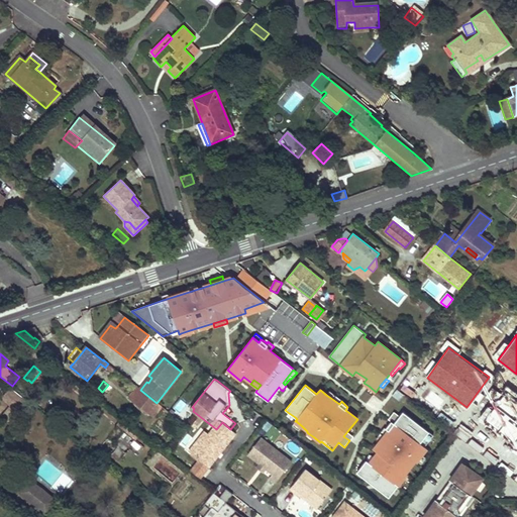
[(376,392),(369,386),(365,390),(373,395),(376,392)]
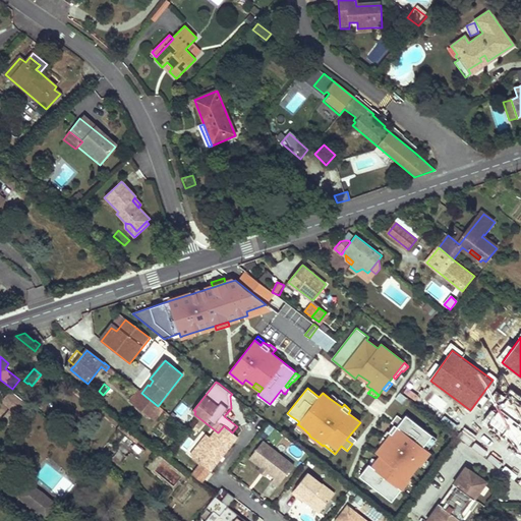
[(140,392),(138,390),(130,401),(155,419),(163,409),(158,406),(141,393),(140,392)]
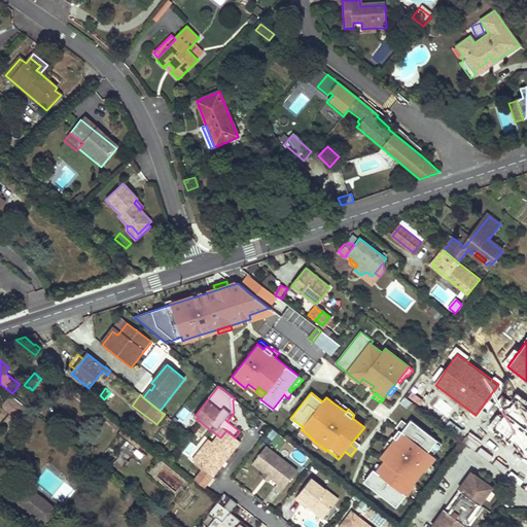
[(284,394),(273,409),(277,412),(283,405),(282,403),(286,397),(284,394)]
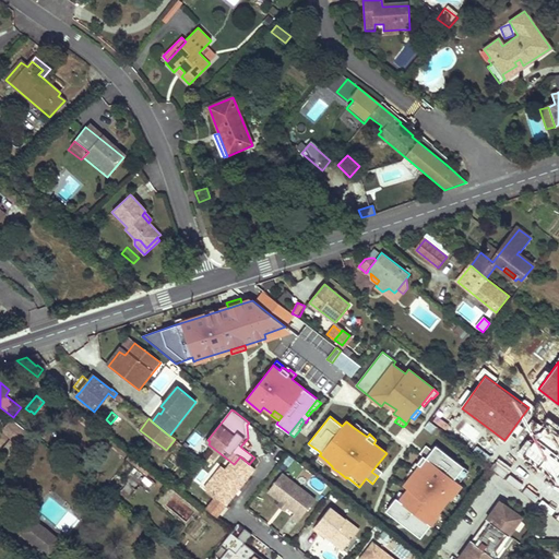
[(429,420),(424,427),(431,433),(437,427),(429,420)]
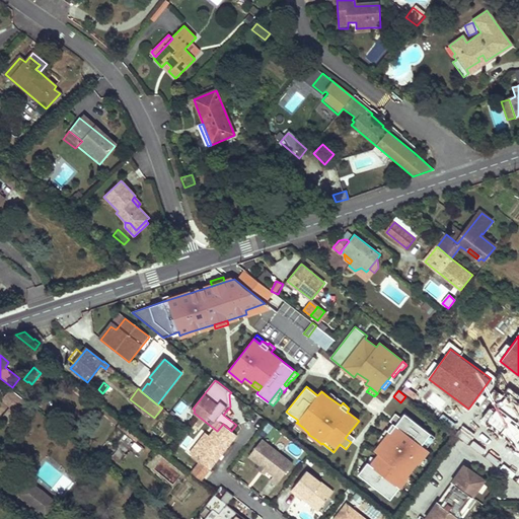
[(1,401),(12,411),(20,400),(10,391),(1,401)]
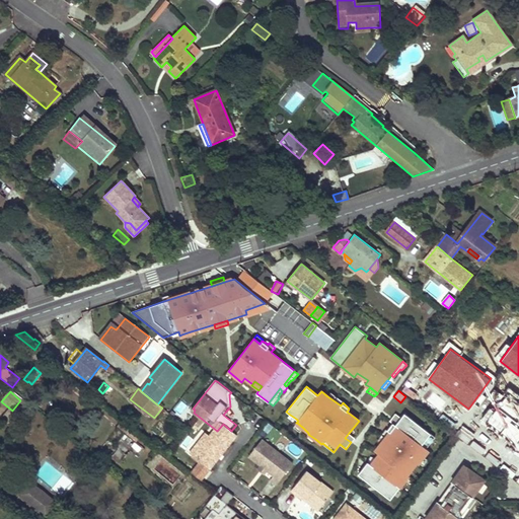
[(343,402),(344,401),(330,392),(327,396),(341,405),(343,402)]
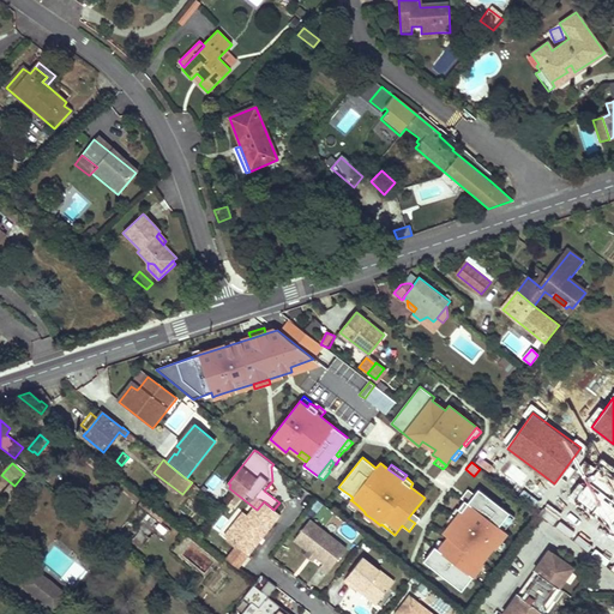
[(613,474),(601,464),(573,500),(613,530),(613,474)]
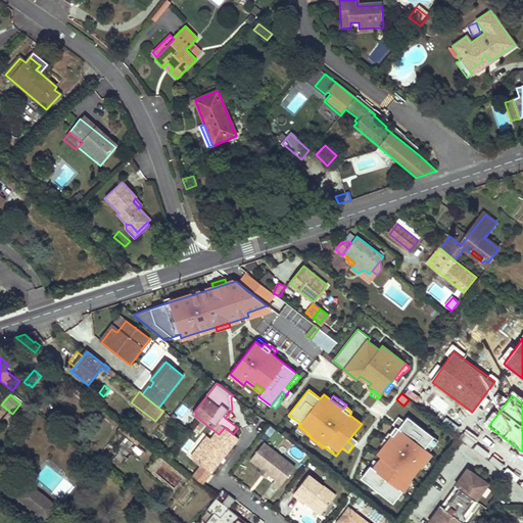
[(438,440),(408,417),(405,421),(403,423),(398,419),(394,425),(395,427),(390,433),(393,435),(383,447),(378,455),(382,458),(374,468),(371,466),(361,478),(393,504),(412,479),(411,479),(420,467),(421,468),(422,466),(427,461),(432,454),(429,452),(438,440)]
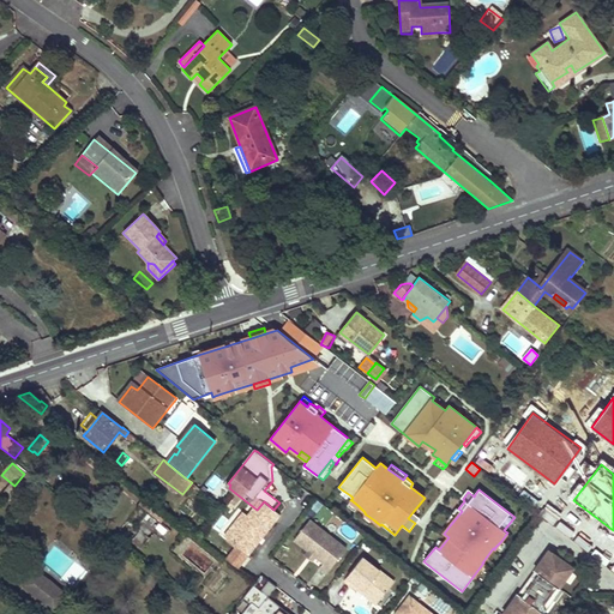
[(461,498),(463,499),(468,492),(474,497),(475,494),(468,489),(461,498)]
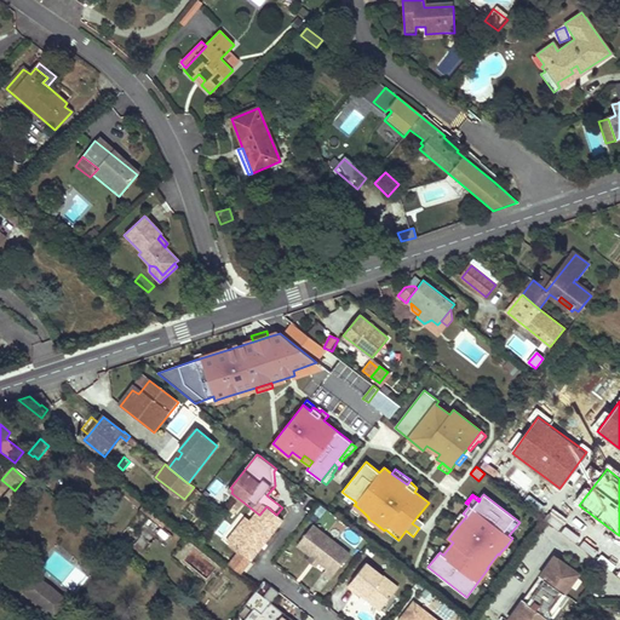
[(354,500),(346,495),(343,499),(350,505),(354,500)]
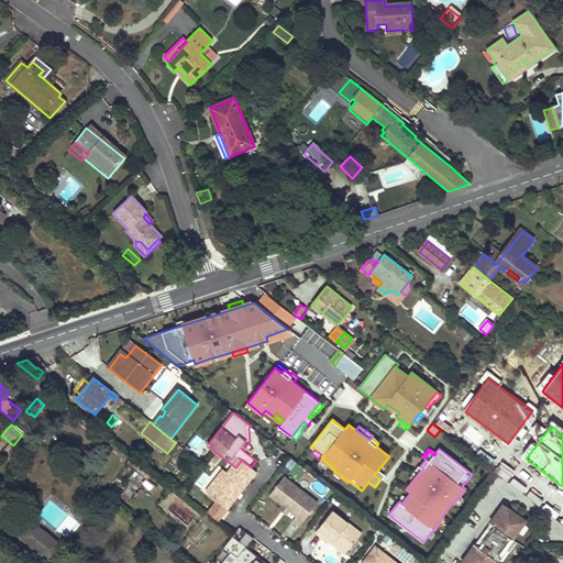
[(329,464),(322,459),(319,463),(326,468),(329,464)]
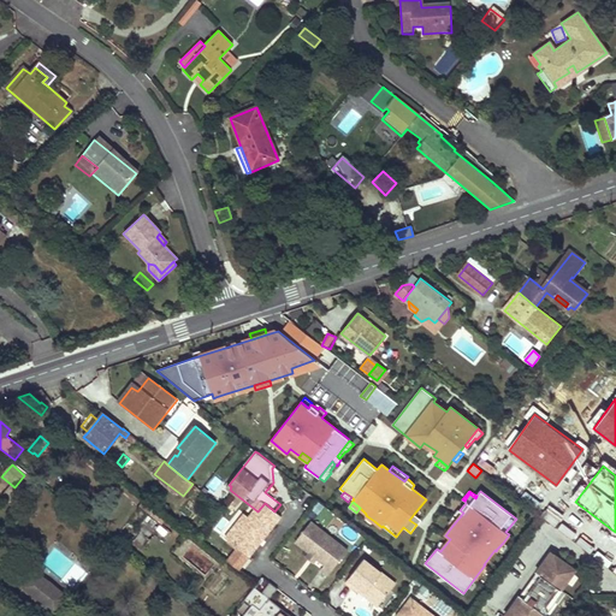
[(284,519),(265,503),(252,520),(242,532),(238,528),(227,540),(242,551),(252,558),(261,546),(259,544),(262,539),(266,542),(284,519)]
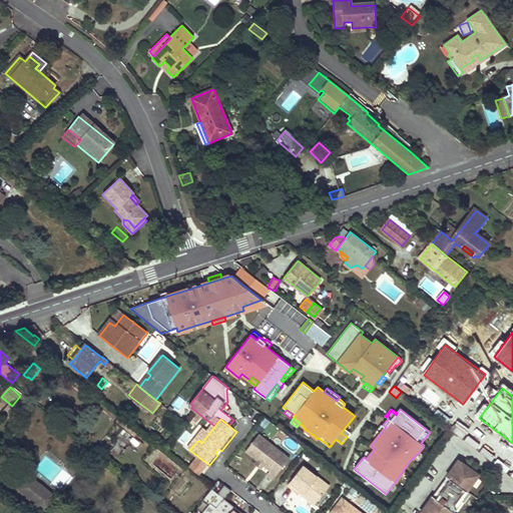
[(376,439),(386,427),(383,425),(382,424),(372,436),(376,439)]
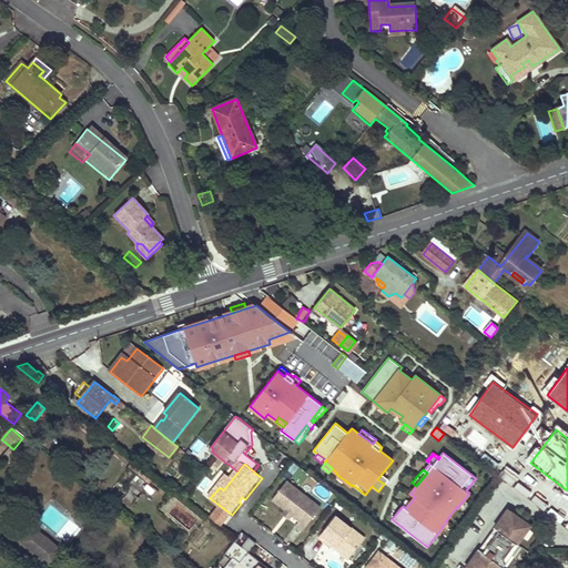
[(382,474),(377,479),(384,484),(384,485),(388,479),(382,474)]
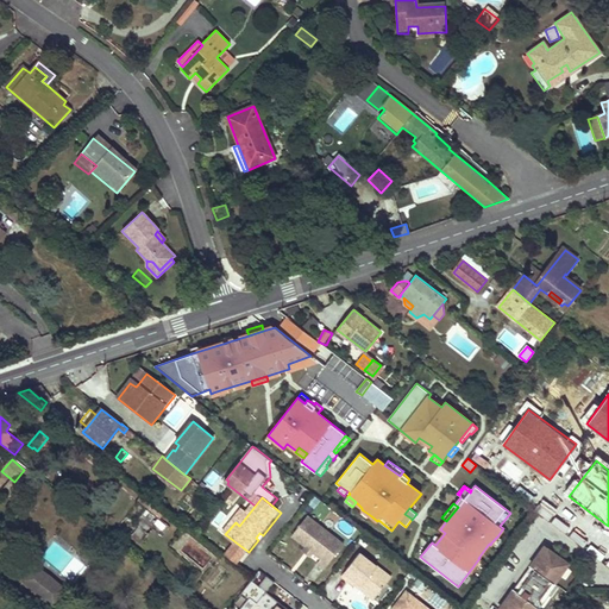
[(249,514),(244,510),(236,522),(239,526),(249,514)]
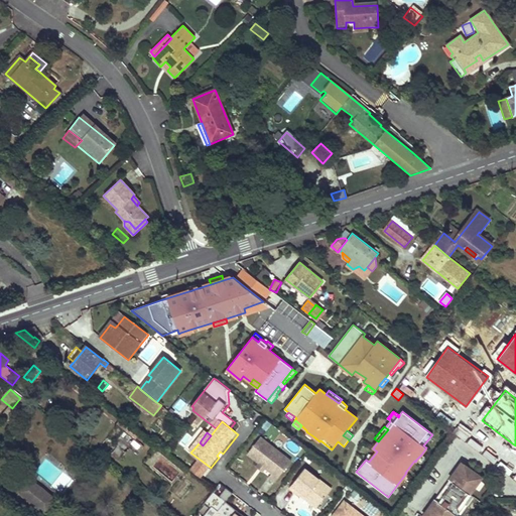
[(307,432),(304,435),(310,440),(313,436),(307,432)]
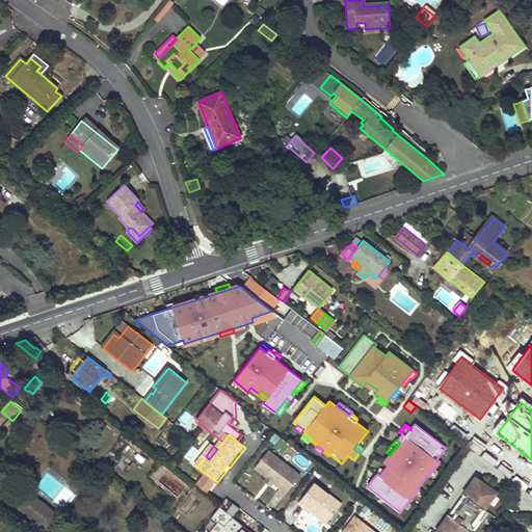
[(276,491),(284,497),(296,480),(291,476),(294,471),(268,451),(255,468),(273,482),(280,487),(276,491)]
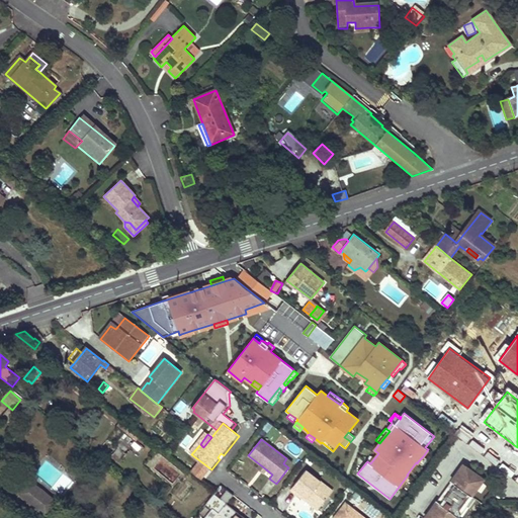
[(423,456),(418,461),(422,464),(427,459),(423,456)]
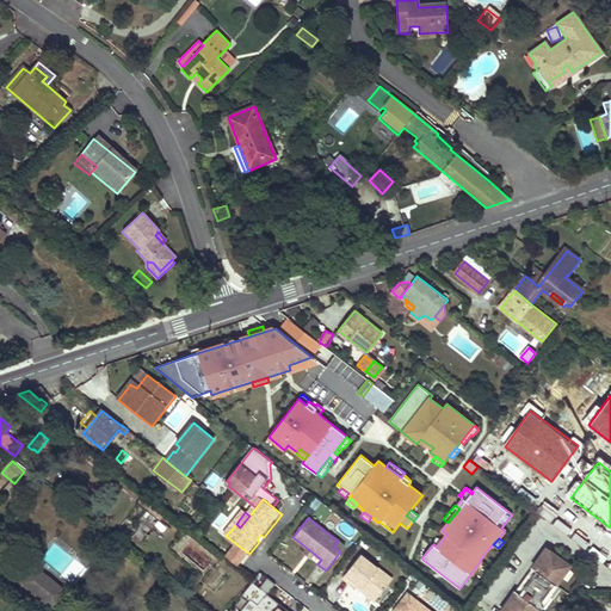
[(344,545),(338,541),(334,547),(340,551),(344,545)]
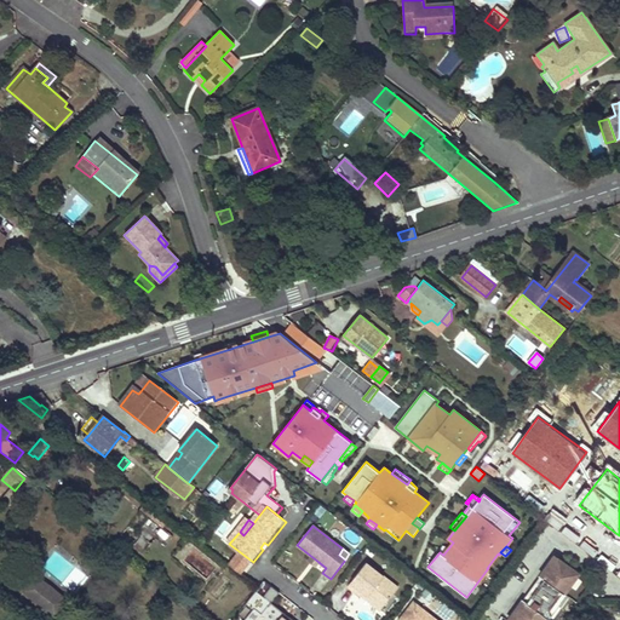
[(253,562),(244,555),(231,569),(241,578),(253,562)]
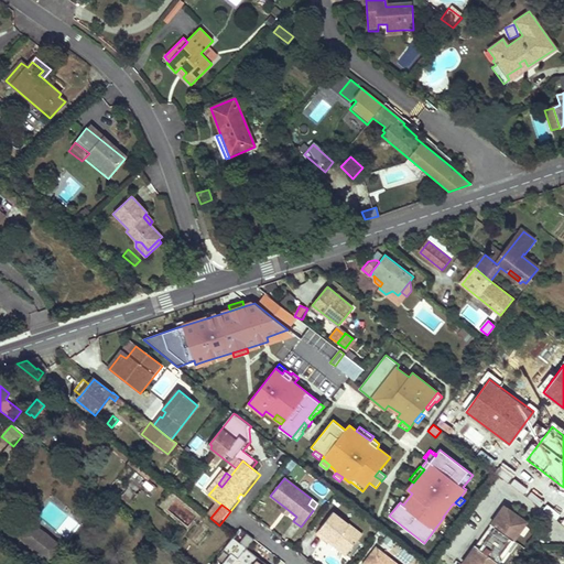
[(290,511),(283,506),(280,510),(286,516),(290,511)]
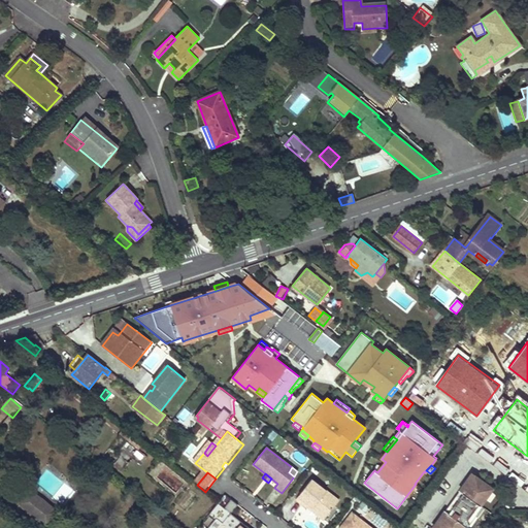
[(433,527),(437,527),(475,475),(472,473),(433,527)]
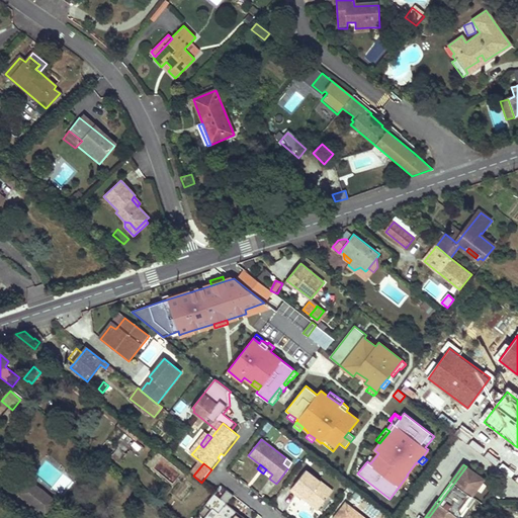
[(475,472),(466,466),(429,517),(454,517),(457,515),(456,514),(470,495),(471,496),(483,480),(473,473),(475,472)]
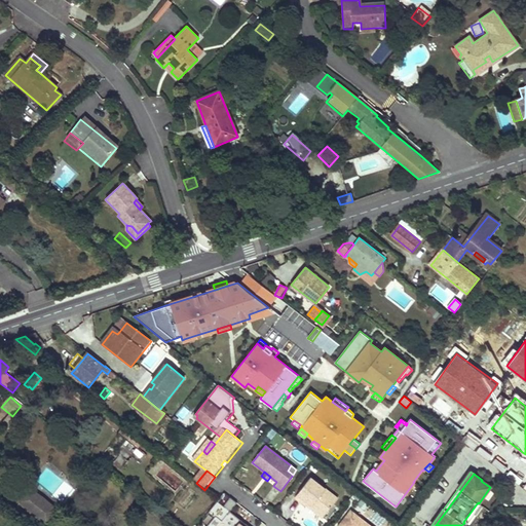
[(310,477),(295,496),(301,502),(302,501),(304,498),(316,509),(314,511),(323,517),(337,498),(310,477)]
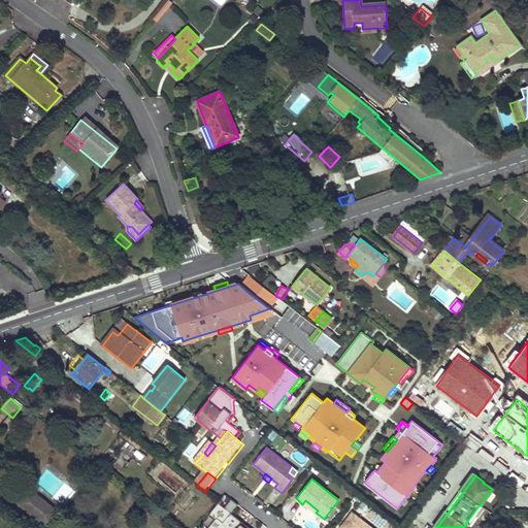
[(29,490),(17,506),(45,527),(58,512),(29,490)]
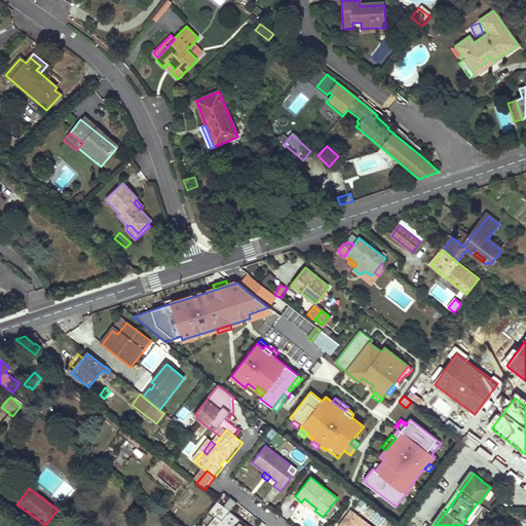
[(386,501),(378,496),(375,500),(382,506),(386,501)]
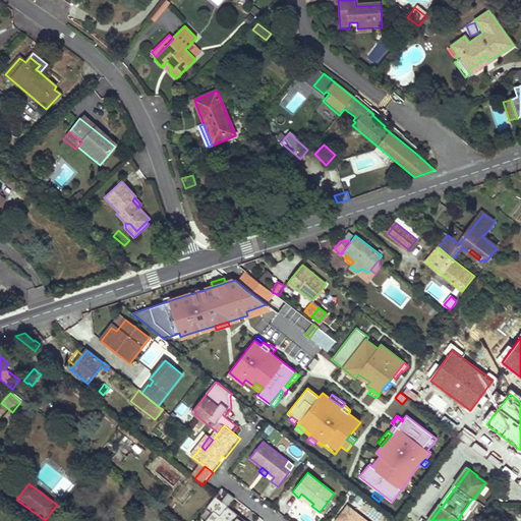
[(301,494),(299,497),(311,506),(313,504),(301,494)]
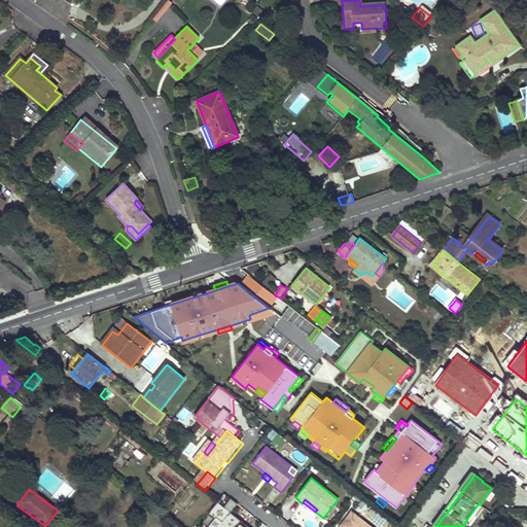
[(476,526),(478,526),(487,511),(479,506),(469,524),(476,526)]
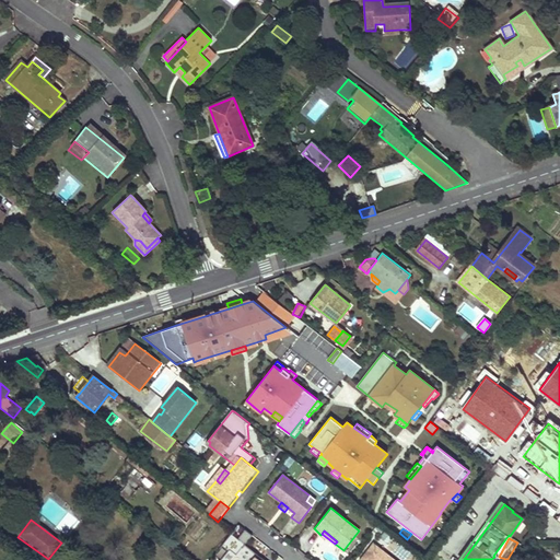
[(394,559),(373,544),(361,559),(394,559)]
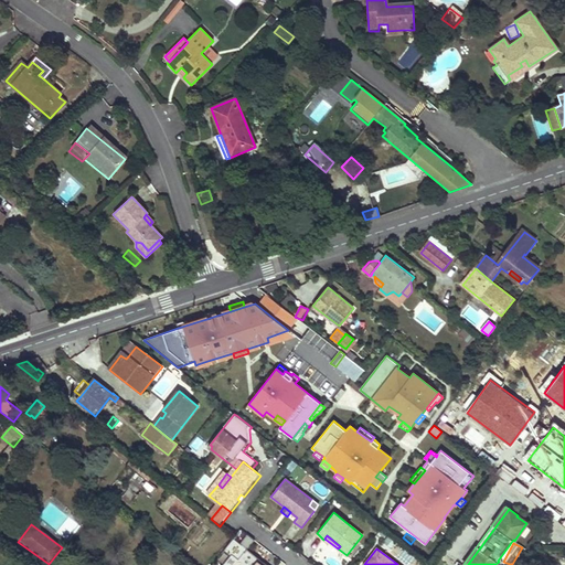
[(262,564),(244,552),(233,564),(262,564)]
